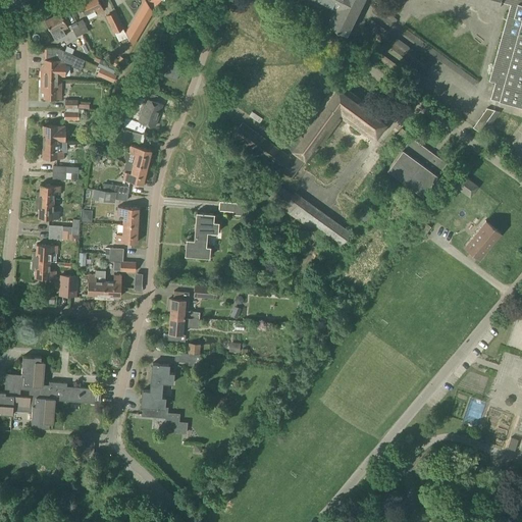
[(98,13),(104,10),(97,0),(88,0),(80,4),(85,15),(96,10),(98,13)]
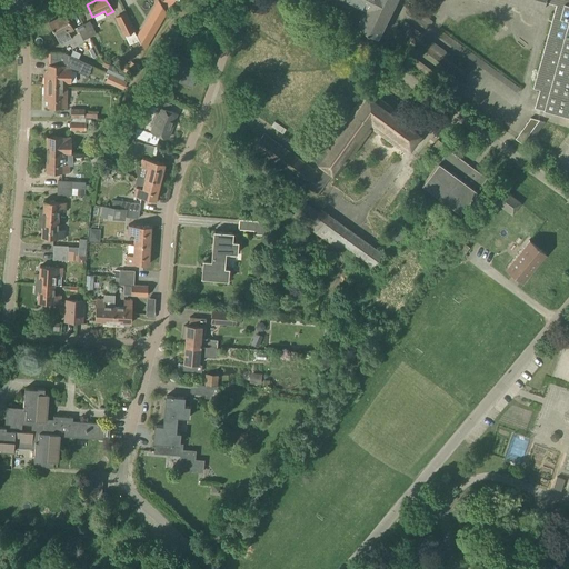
[(158,0),(137,35),(145,50),(166,12),(158,0)]
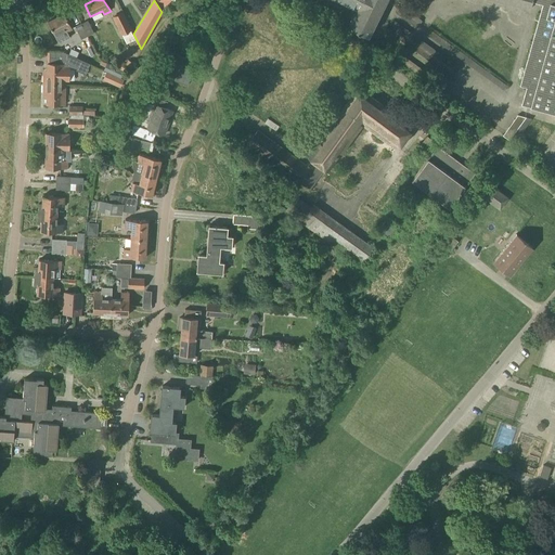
[(164,12),(172,0),(156,0),(155,1),(164,12)]
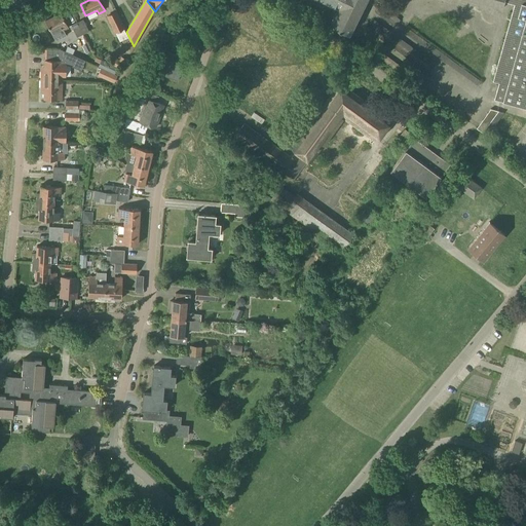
[(525,0),(320,0),(339,9),(331,25),(349,35),(366,0),(465,0),(502,10),(505,1),(515,3),(492,82),(499,84),(494,101),(525,109),(525,0)]
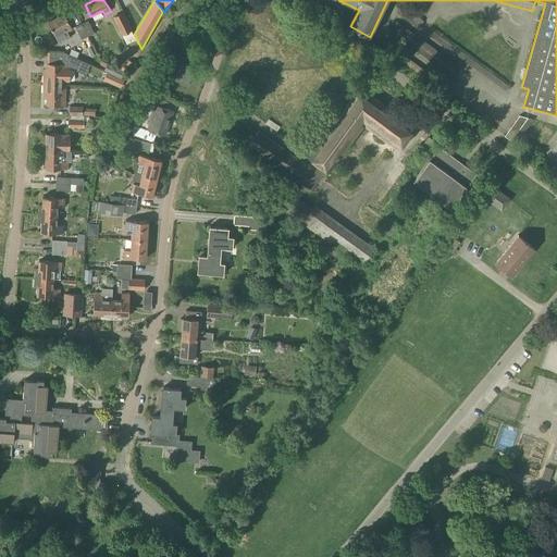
[(406,15),(421,29),(426,23),(411,9),(406,15)]
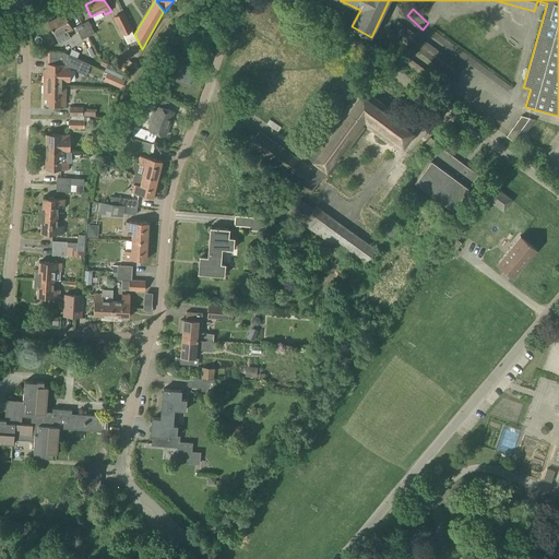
[(122,36),(133,31),(123,12),(114,18),(122,36)]
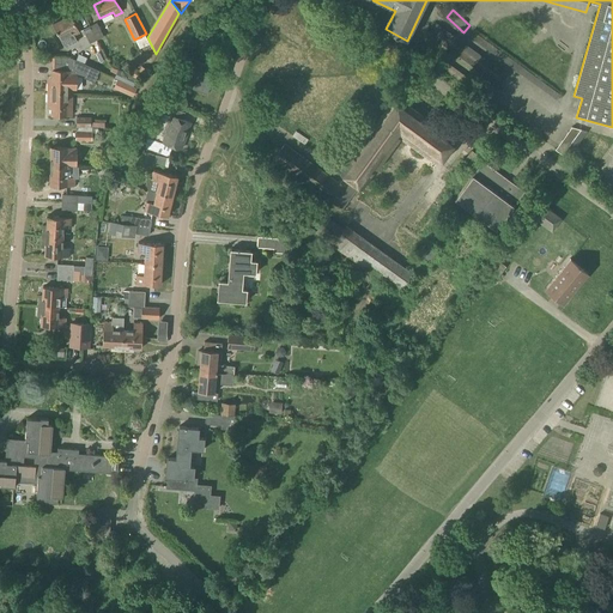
[(65,48),(78,42),(74,35),(80,32),(72,16),(53,24),(65,48)]
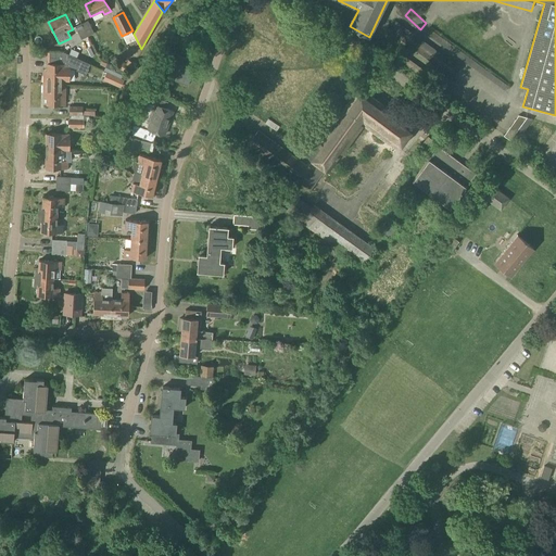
[(81,24),(88,37),(95,34),(88,21),(81,24)]
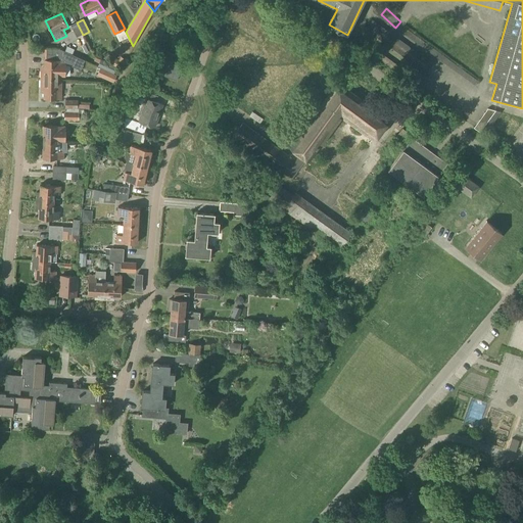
[(366,30),(372,34),(379,25),(373,20),(366,30)]
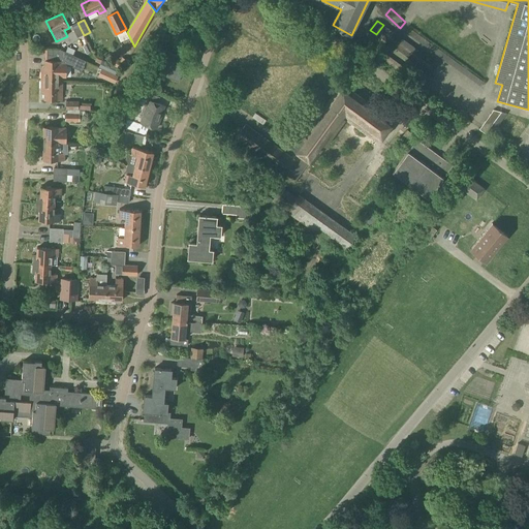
[(78,37),(84,35),(78,23),(72,26),(78,37)]
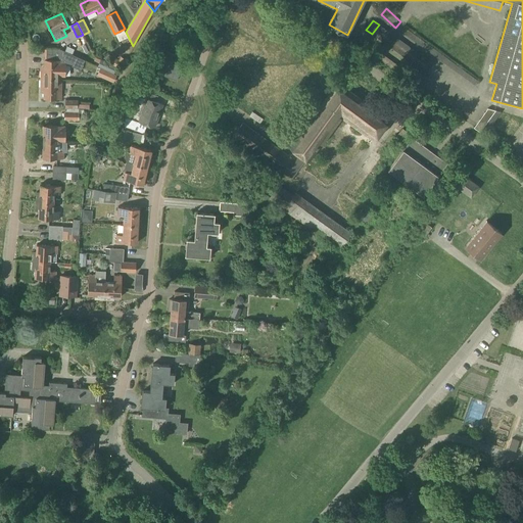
[(41,69),(41,80),(61,81),(61,77),(65,77),(65,63),(80,69),(84,59),(58,48),(57,60),(45,60),(45,70),(41,69)]
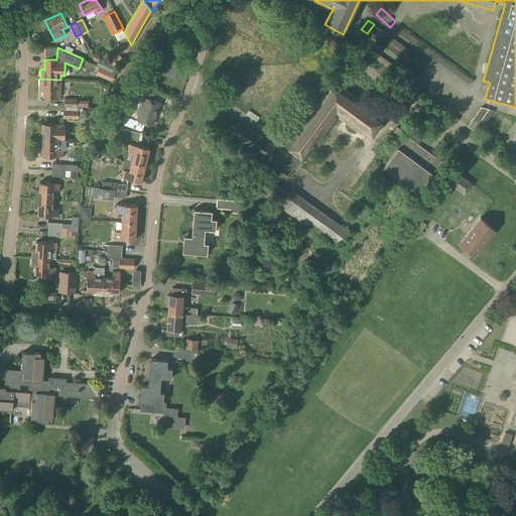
[(115,62),(116,62),(121,66),(124,58),(118,55),(116,59),(115,62)]
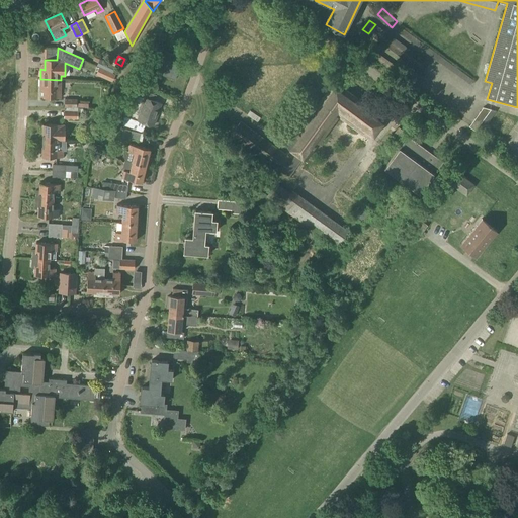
[(114,66),(106,63),(99,59),(96,66),(99,67),(102,68),(112,73),(115,67),(114,66)]
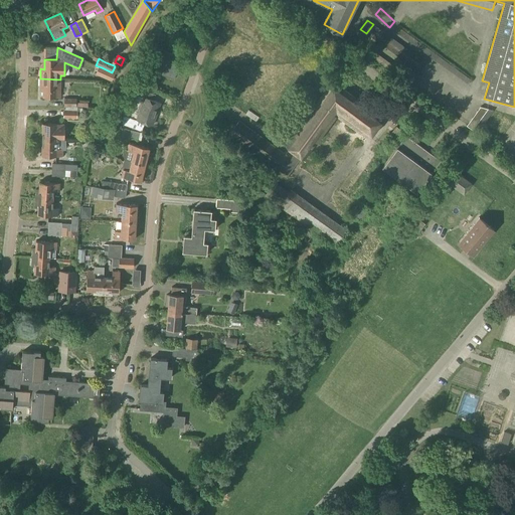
[(102,67),(98,75),(108,80),(112,72),(102,67)]
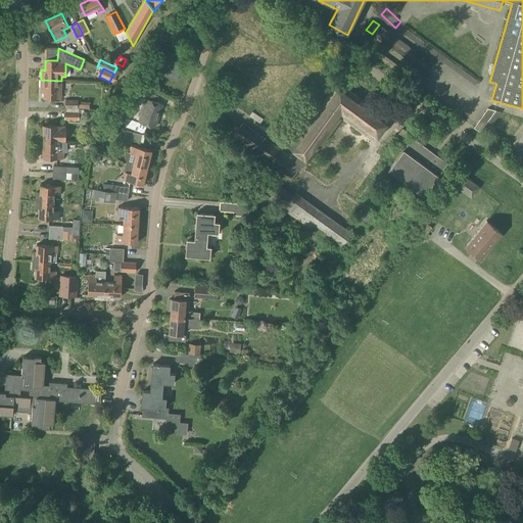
[(61,93),(61,81),(41,80),(41,89),(44,89),(44,99),(61,99),(61,93)]
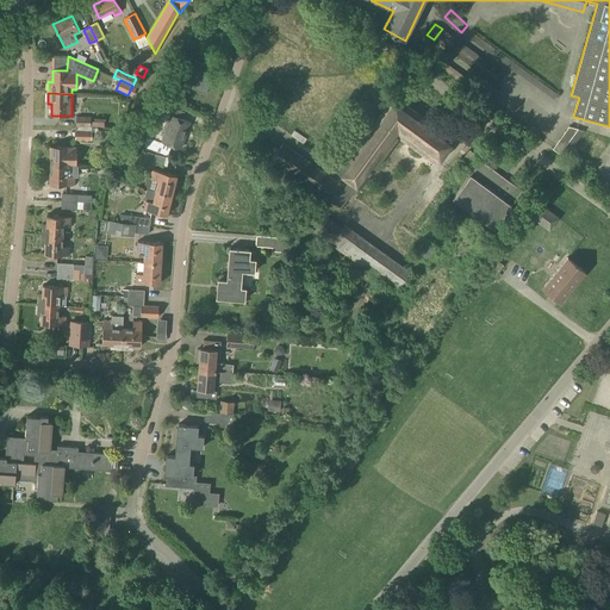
[(285,145),(274,161),(322,195),(340,209),(356,186),(362,190),(400,137),(439,165),(456,142),(397,98),(341,175),(343,176),(338,185),(285,145)]
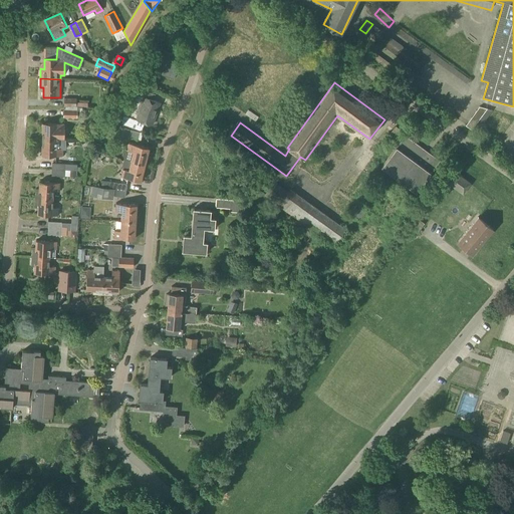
[(123,114),(120,123),(142,132),(145,122),(153,125),(161,102),(154,100),(156,94),(144,89),(141,96),(145,97),(137,119),(123,114)]
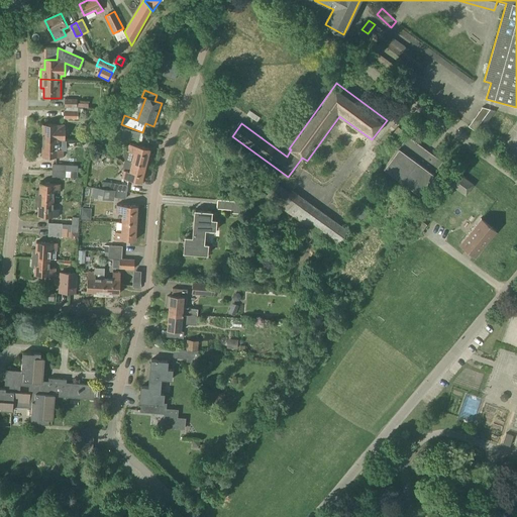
[(77,103),(77,100),(77,99),(64,99),(64,110),(65,110),(65,107),(78,108),(88,108),(88,103),(77,103)]
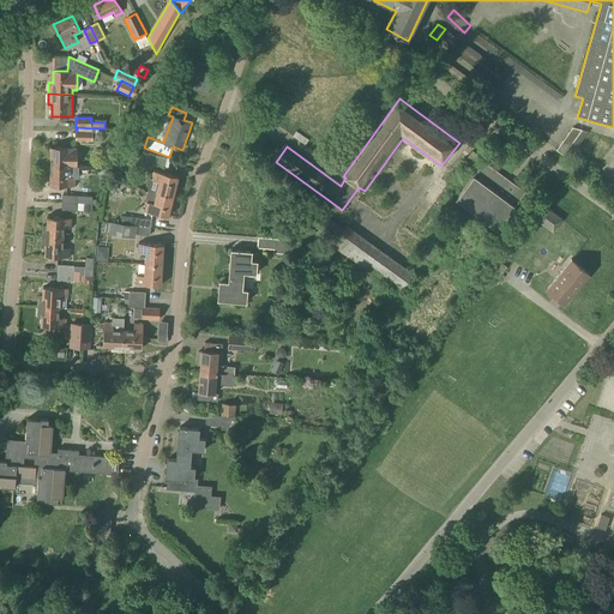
[(92,142),(92,128),(77,127),(77,131),(76,131),(76,142),(92,142)]
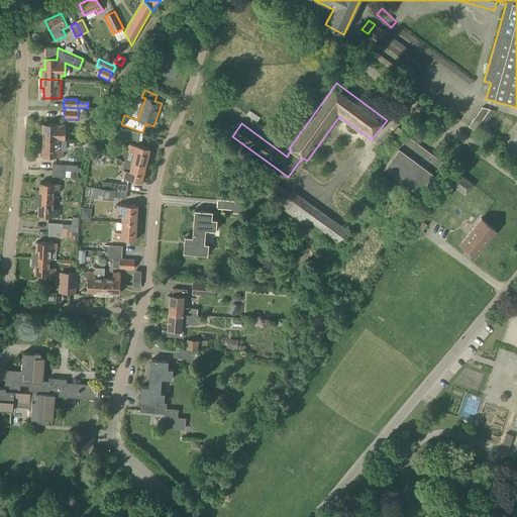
[(484,126),(495,111),(483,108),(469,127),(472,129),(475,130),(480,123),(484,126)]
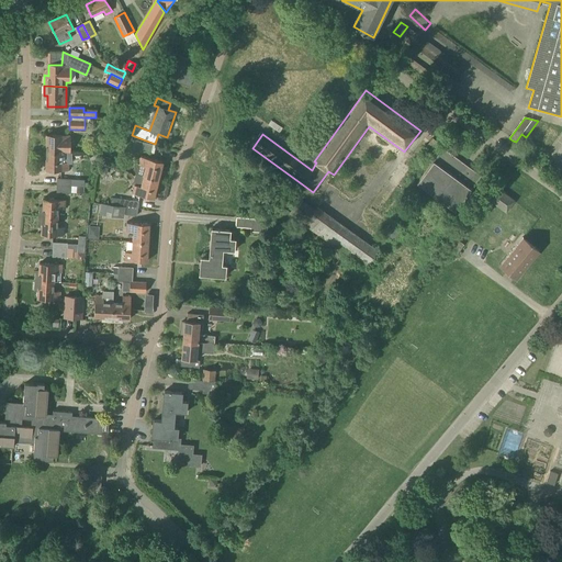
[(280,133),(283,128),(271,120),(268,124),(280,133)]
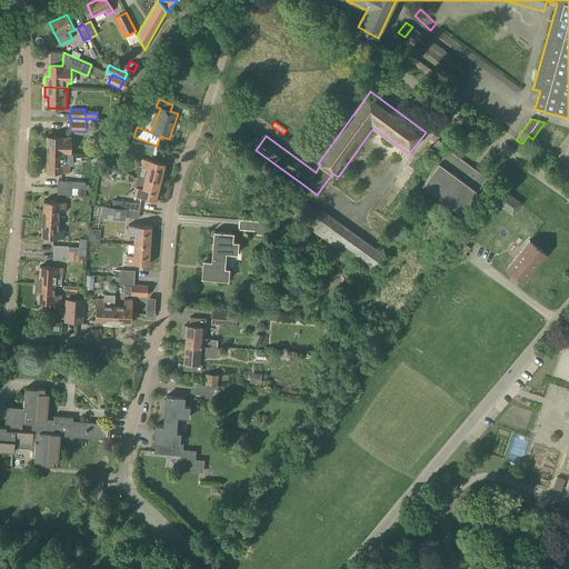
[(70,156),(70,146),(70,137),(48,137),(47,155),(62,156),(70,156)]
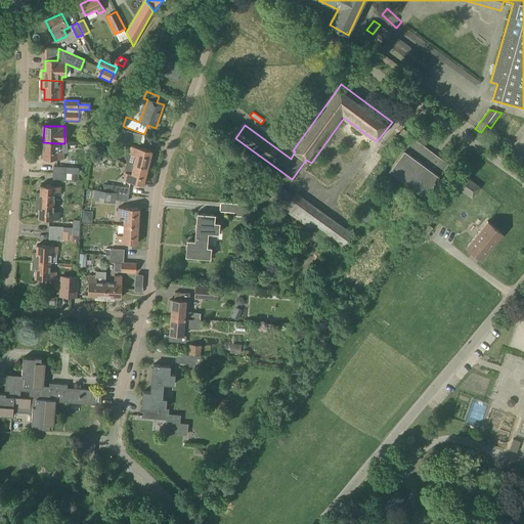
[(403,129),(396,138),(400,141),(407,132),(403,129)]
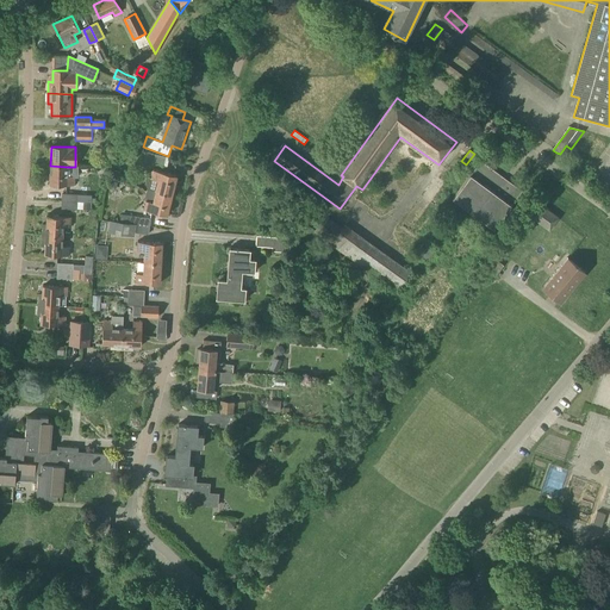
[(148,153),(145,161),(165,166),(167,157),(148,153)]
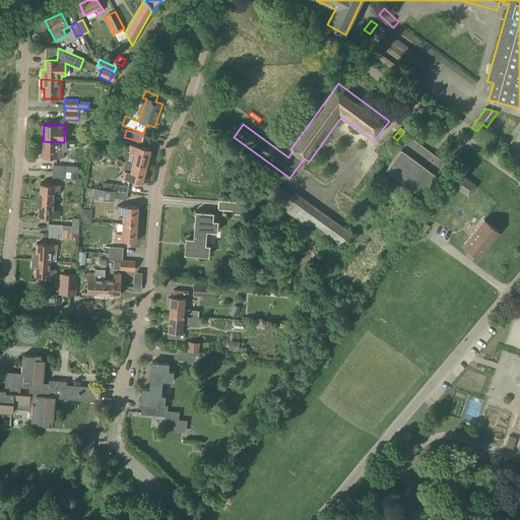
[(420,195),(445,163),(410,137),(386,170),(420,195)]
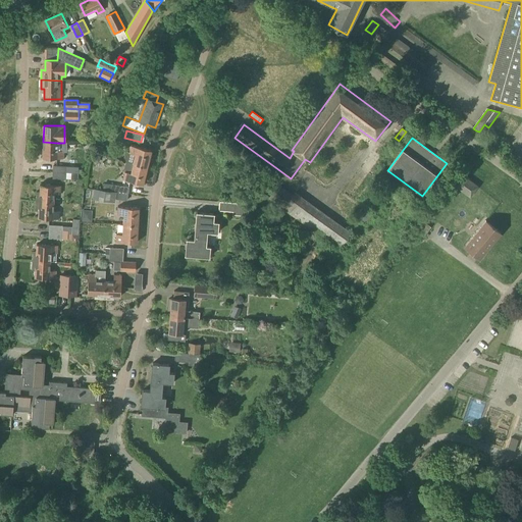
[(57,151),(57,143),(43,142),(43,159),(64,159),(64,151),(57,151)]
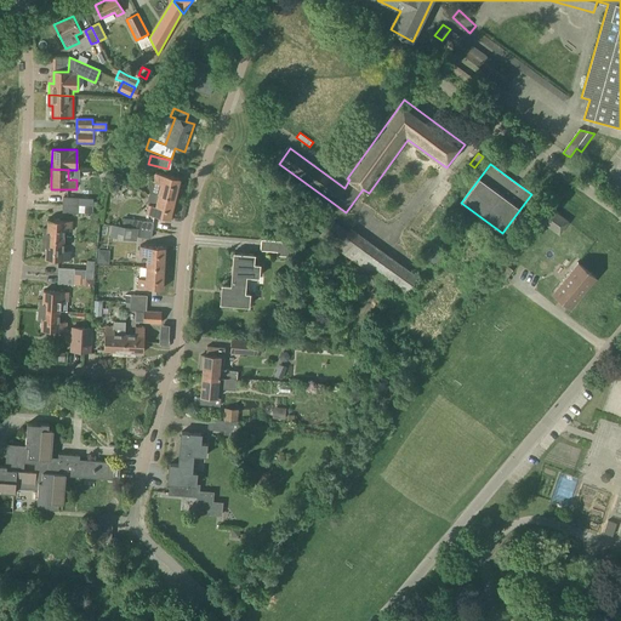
[(159,195),(176,199),(181,178),(157,174),(152,193),(159,195)]
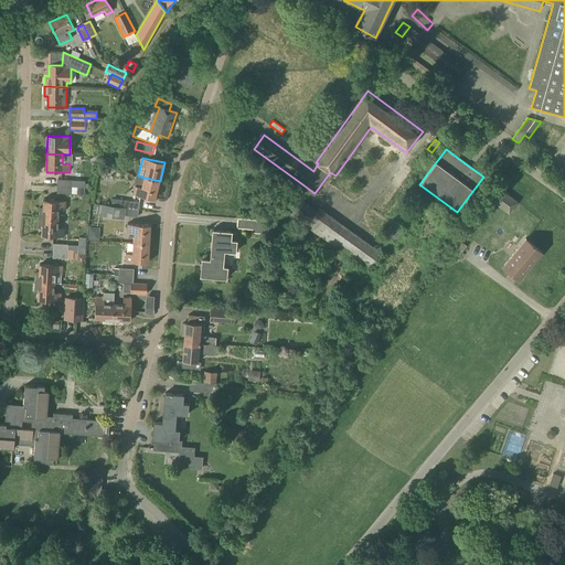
[(160,181),(145,178),(138,176),(134,194),(156,200),(160,181)]
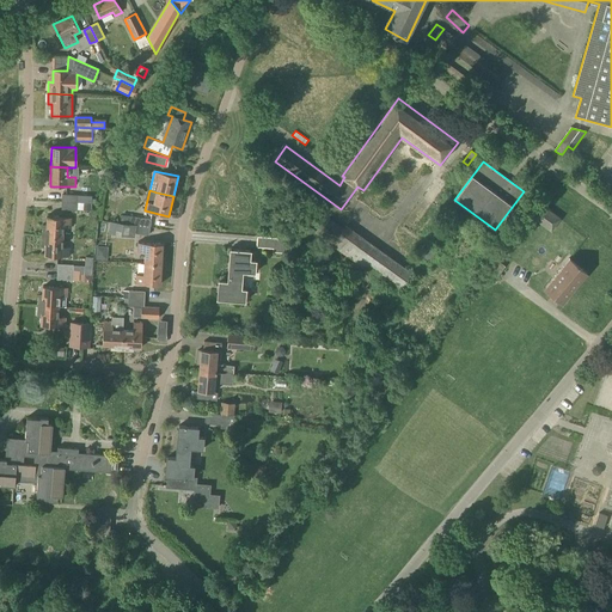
[(555,233),(564,220),(544,207),(536,219),(555,233)]
